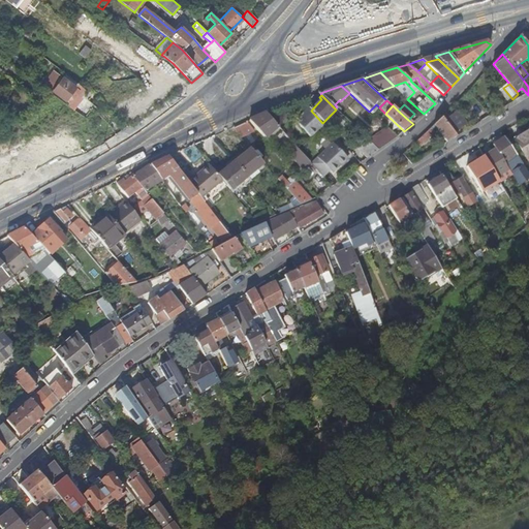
[(309,109),(296,120),(311,136),(323,124),(322,123),(311,111),(309,109)]
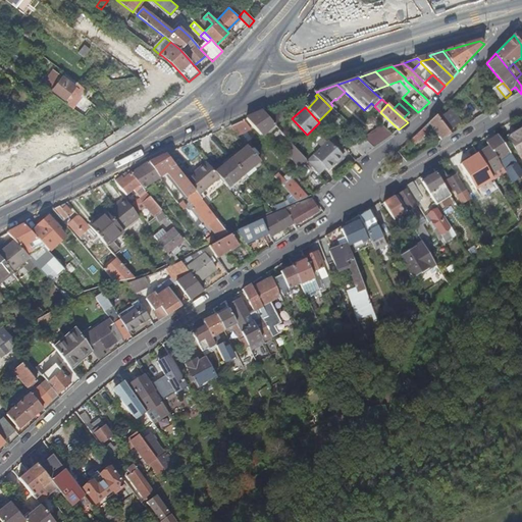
[(451,110),(438,120),(449,133),(461,123),(451,110)]
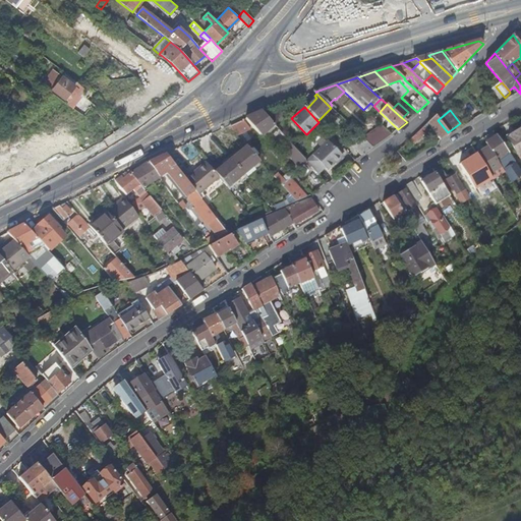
[(263,112),(245,119),(262,136),(274,125),(263,112)]
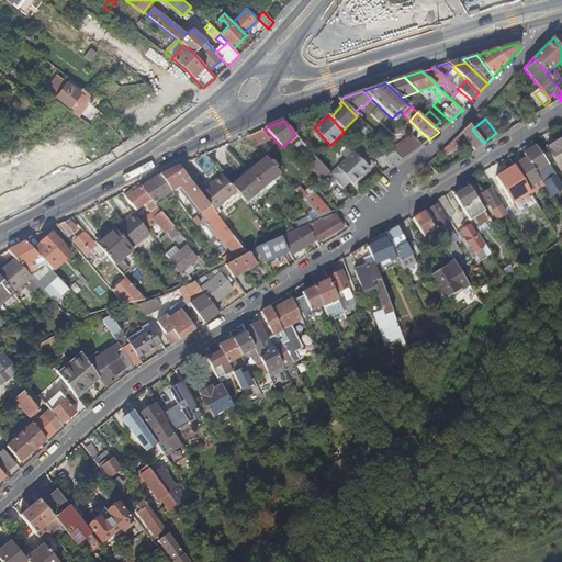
[(472,130),(470,125),(461,133),(475,152),(485,146),(483,143),(472,130)]
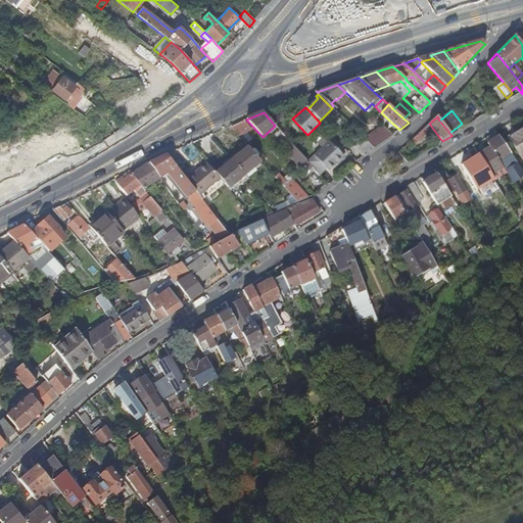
[(307,135),(292,119),(292,120),(306,135),(307,135)]
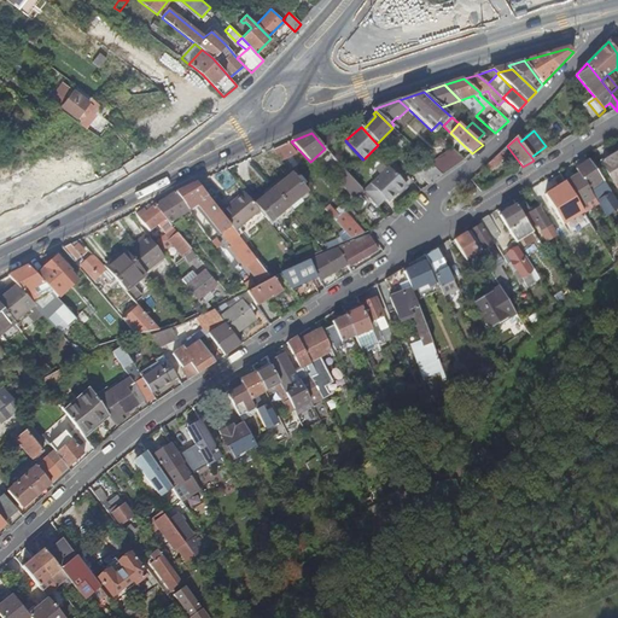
[(289,143),(272,149),(281,161),(297,153),(289,143)]
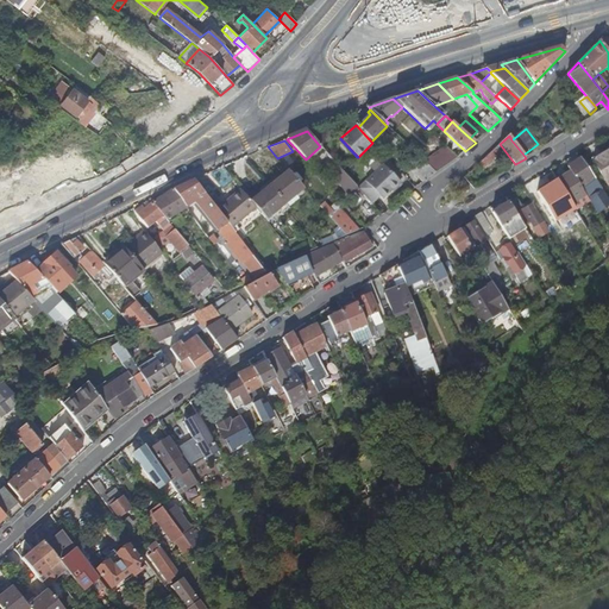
[(457,158),(445,146),(424,162),(435,174),(457,158)]
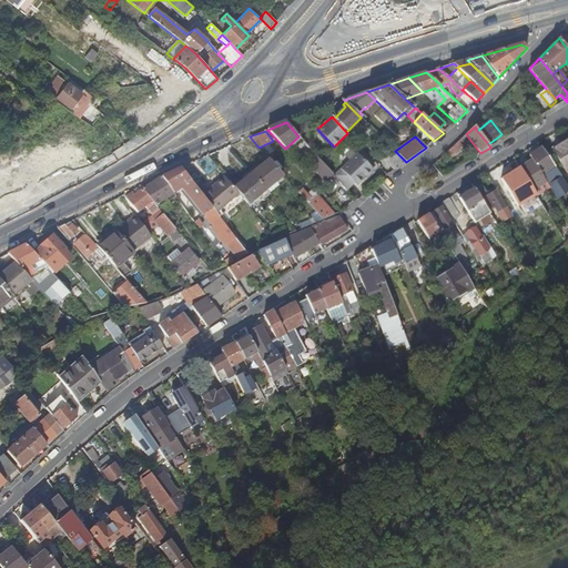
[(466,143),(463,138),(444,155),(448,160),(466,143)]
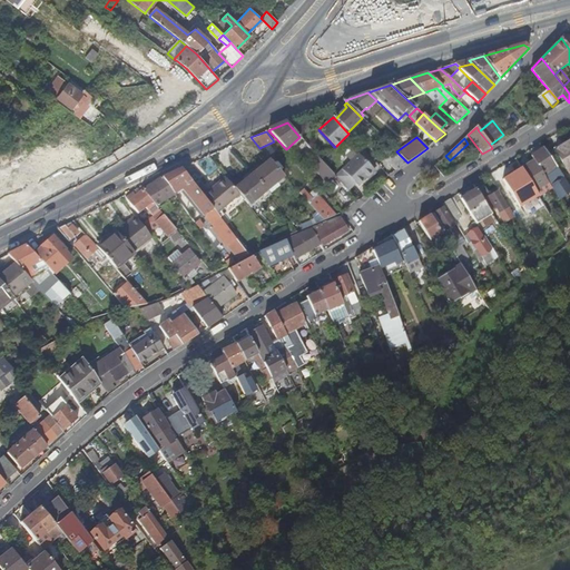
[(569,169),(569,141),(556,151),(568,172),(569,169)]
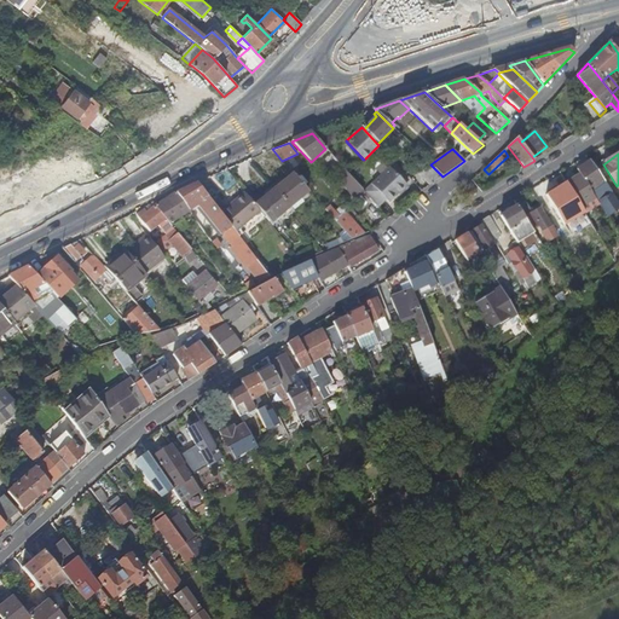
[(431,165),(423,157),(412,168),(429,186),(443,177),(431,165)]
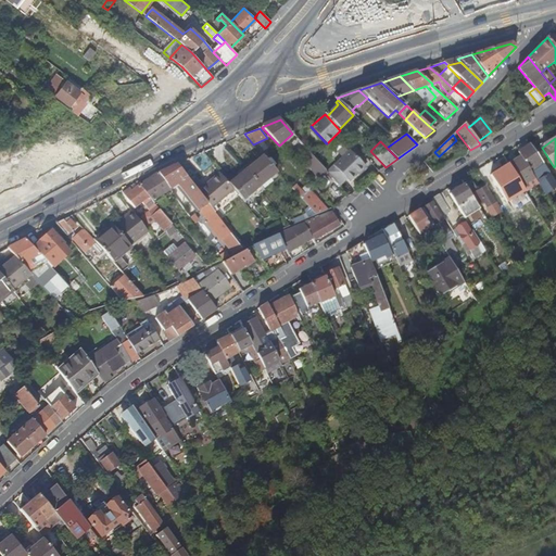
[(536,171),(544,165),(530,144),(519,152),(521,156),(535,178),(539,175),(536,171)]
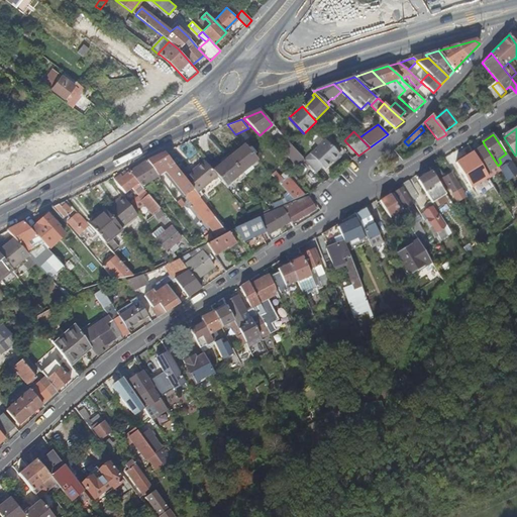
[(303,159),(284,138),(279,142),(298,164),(303,159)]
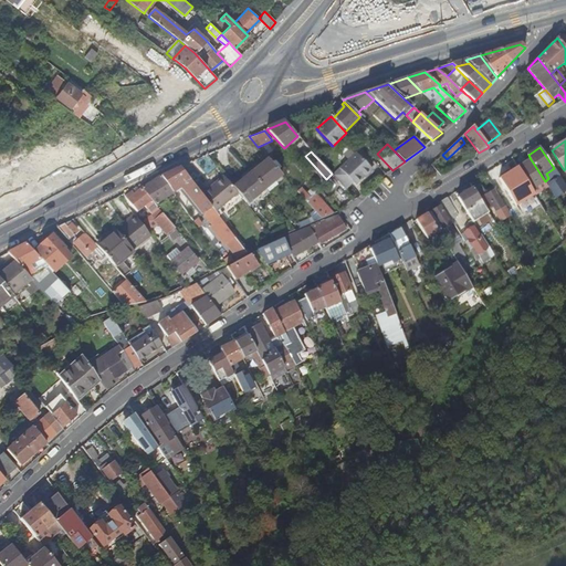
[(356,154),(347,161),(363,178),(371,170),(356,154)]
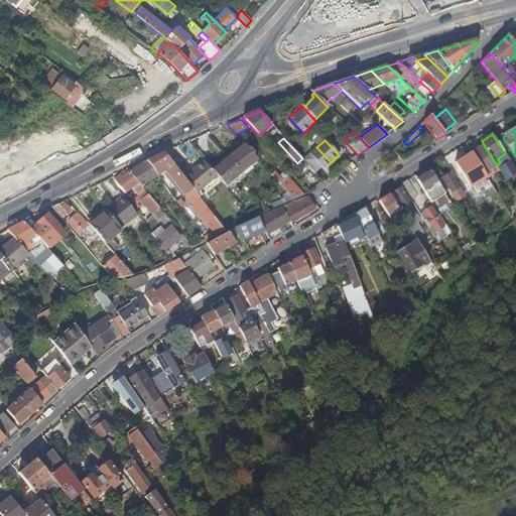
[(244,144),(229,157),(241,172),(257,159),(244,144)]
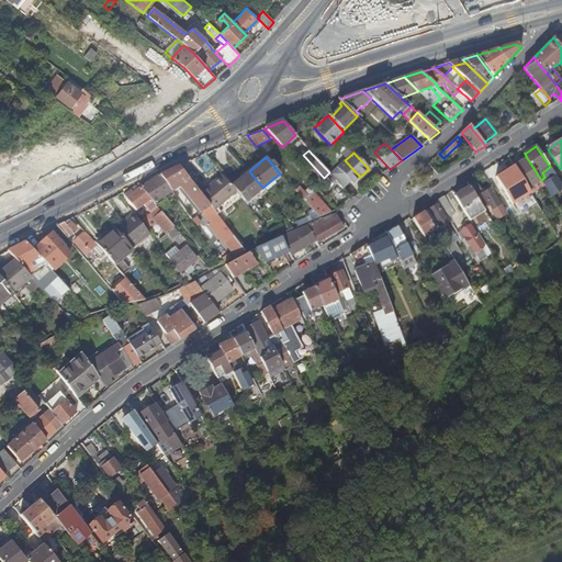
[(534,192),(544,186),(541,180),(527,158),(516,166),(534,192)]
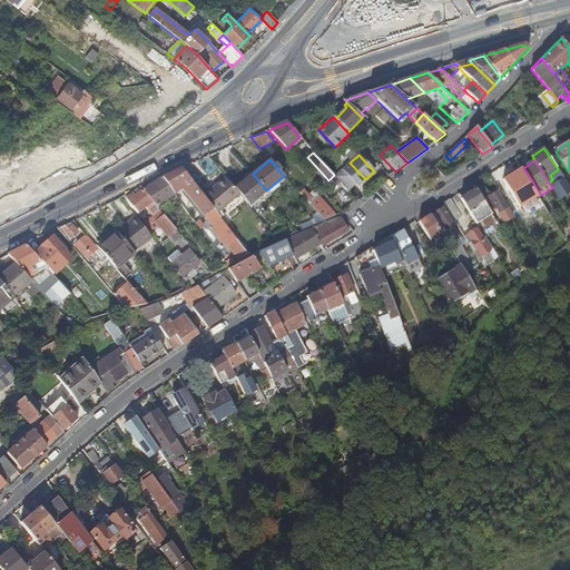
[(335,177),(349,192),(355,185),(357,187),(365,179),(350,163),(335,177)]
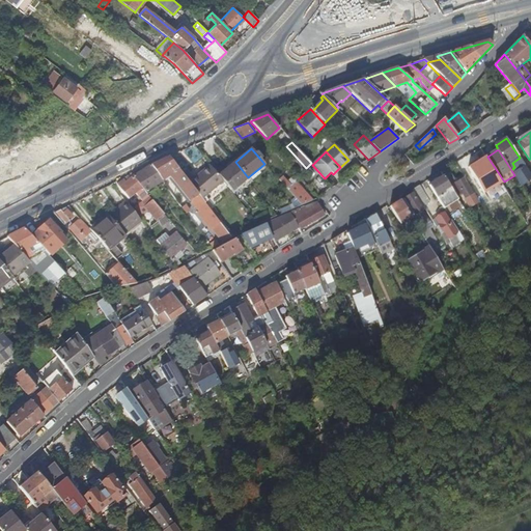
[(168,157),(150,166),(163,182),(171,174),(192,200),(191,201),(199,212),(197,214),(210,229),(214,227),(221,235),(227,232),(204,203),(201,199),(189,183),(168,157)]
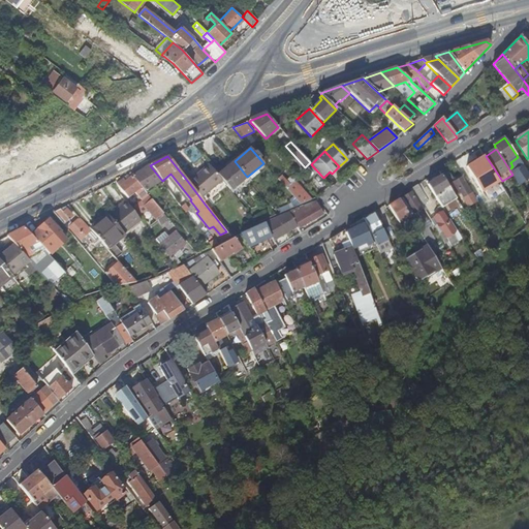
[(500,183),(502,181),(486,156),(479,160),(468,167),(479,186),(496,175),(500,183)]
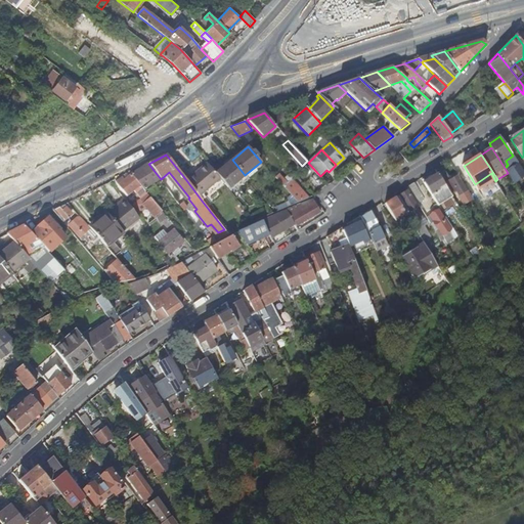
[(397,156),(392,159),(399,167),(403,164),(397,156)]
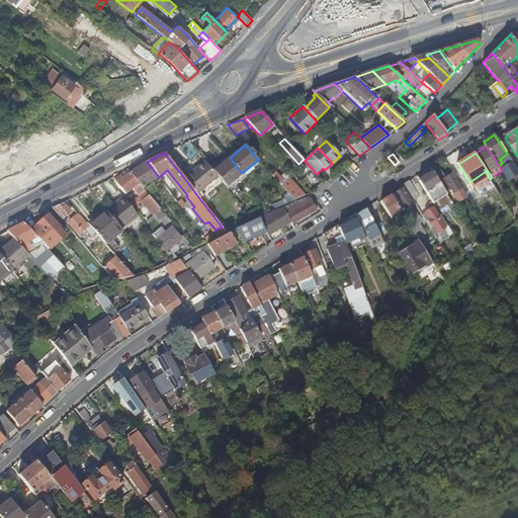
[(242,173),(230,158),(213,171),(227,186),(242,173)]
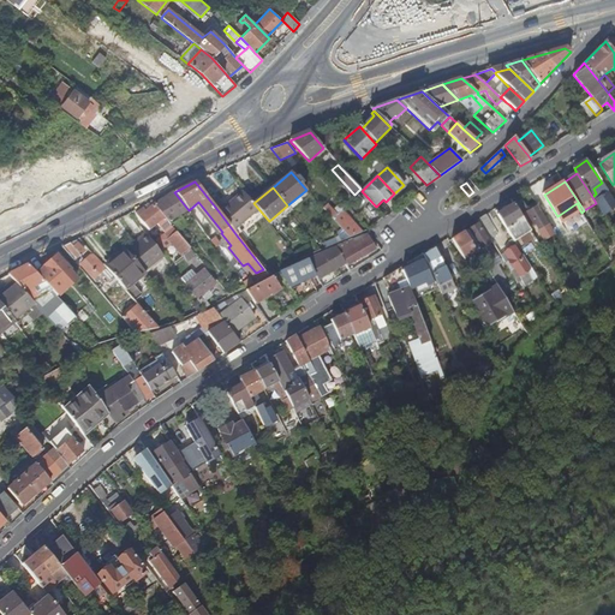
[(174,192),(154,206),(168,224),(189,210),(174,192)]
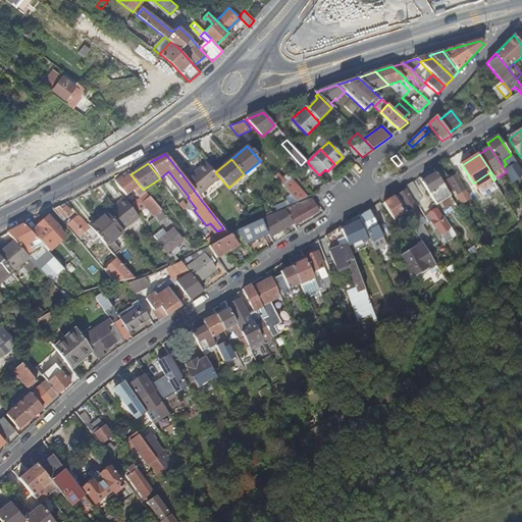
[(207,163),(186,179),(198,196),(220,178),(207,163)]
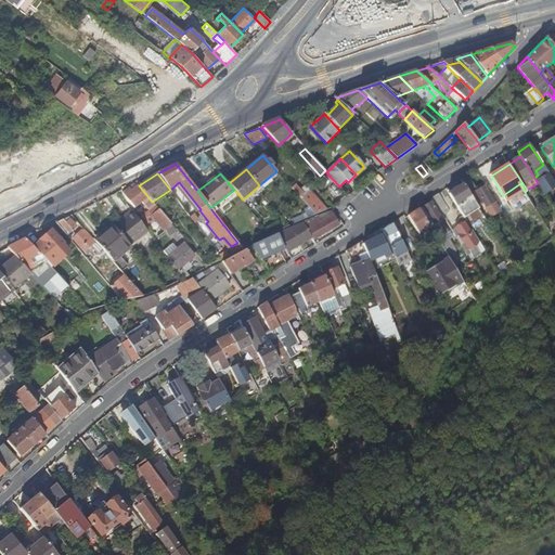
[(465,184),(470,195),(478,192),(470,181),(465,184)]
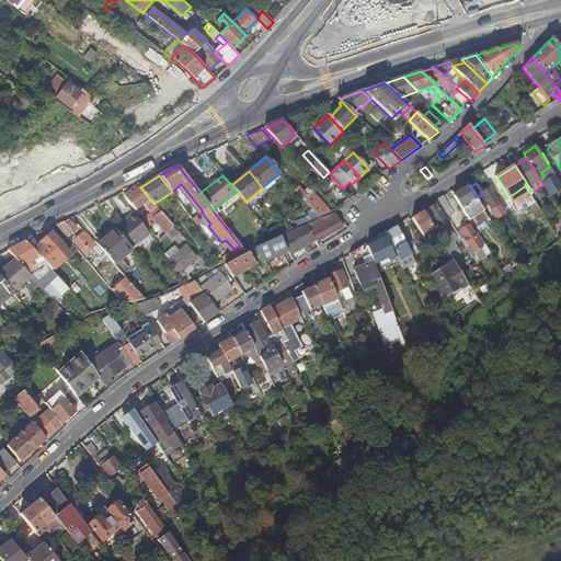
[(299,186),(295,190),(299,195),(318,217),(319,217),(331,213),(312,192),(311,192),(307,196),(304,192),(299,186)]
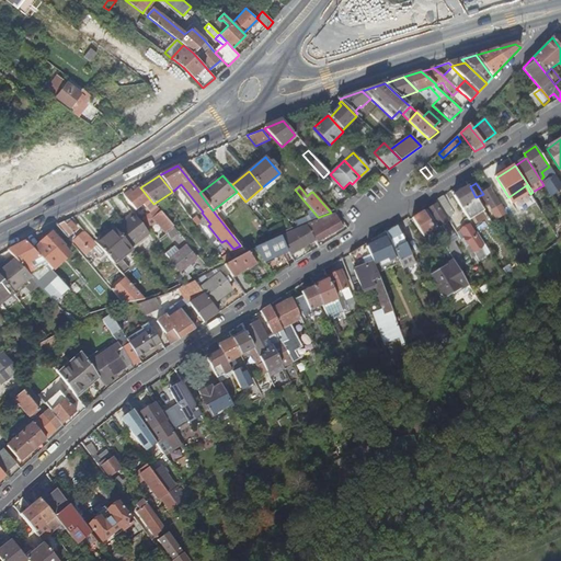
[(454,196),(462,209),(469,220),(484,210),(482,208),(476,197),(470,186),(454,196)]
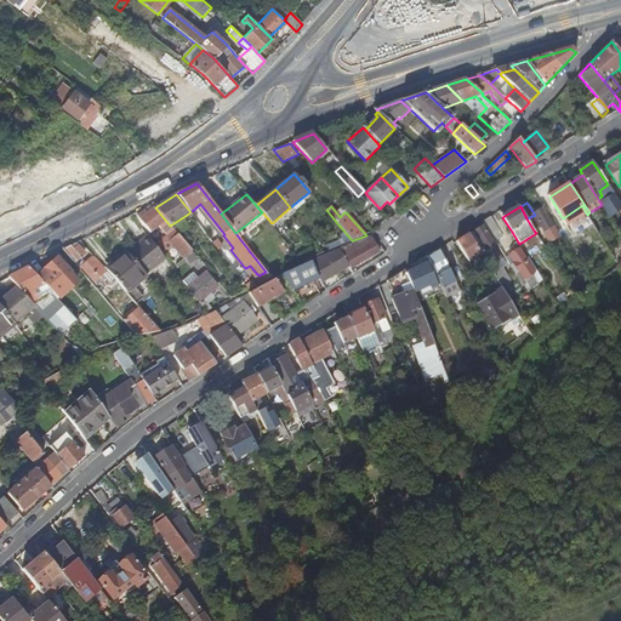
[(170,226),(155,208),(148,214),(146,211),(137,216),(151,233),(159,226),(166,235),(165,237),(174,248),(167,254),(172,260),(180,254),(183,258),(192,251),(178,235),(176,233),(170,226)]
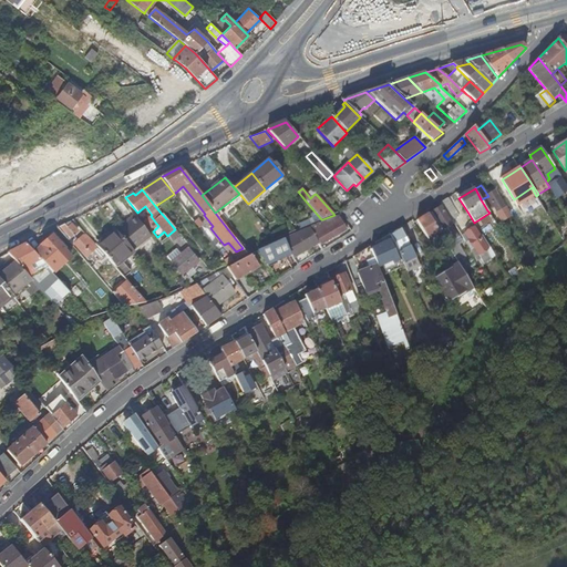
[(496,191),(488,196),(481,199),(487,210),(494,206),(498,213),(504,220),(511,215),(506,207),(496,191)]
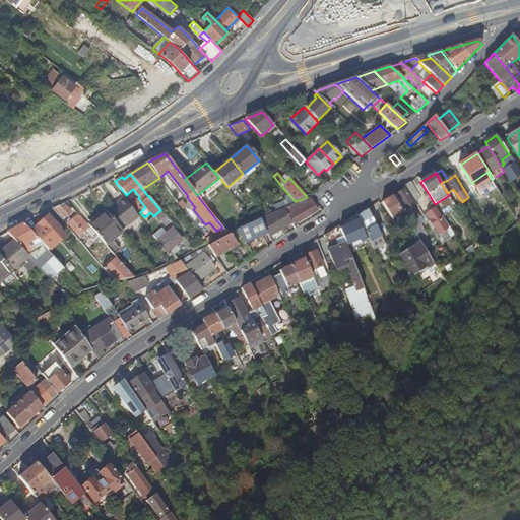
[(267,180),(263,176),(257,181),(260,185),(267,180)]
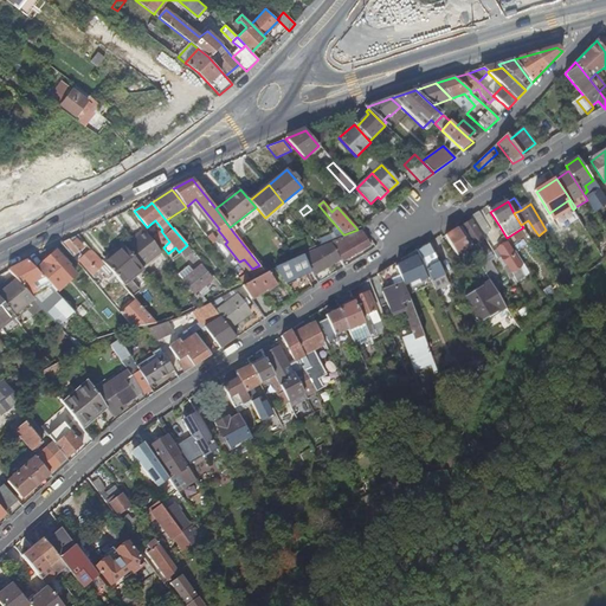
[(256,207),(230,227),(233,232),(258,212),(256,207)]
